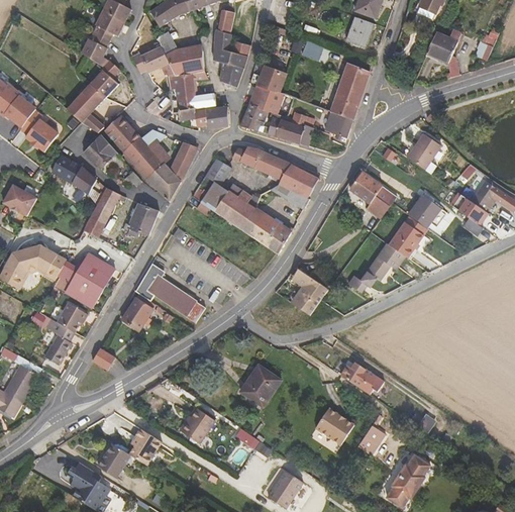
[(78,57),(82,59),(98,69),(99,70),(105,63),(99,60),(103,49),(102,48),(109,35),(113,37),(126,10),(119,6),(122,0),(107,0),(94,27),(95,28),(88,41),(86,41),(78,57)]
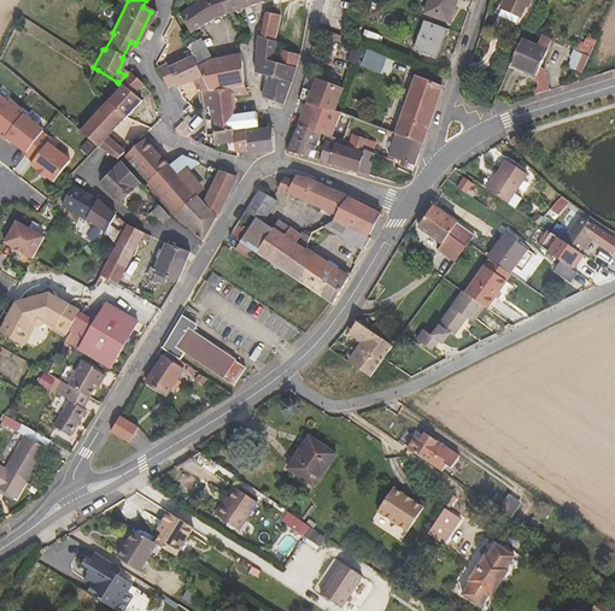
[(193,3),(176,17),(188,33),(215,16),(228,11),(223,0),(197,0),(193,3)]
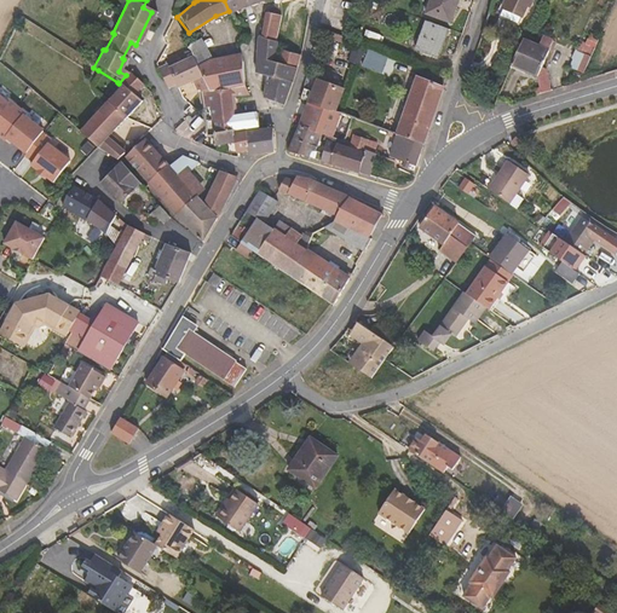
[(224,0),(229,11),(232,9),(242,6),(252,3),(251,0),(224,0)]
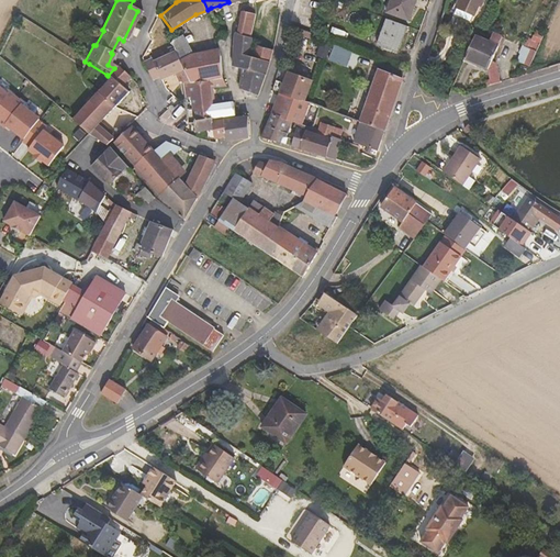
[(388,0),(384,12),(406,19),(412,0),(388,0)]
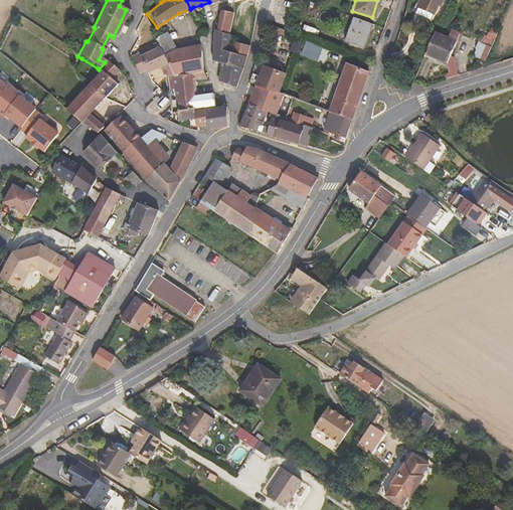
[(408,14),(414,1),(410,0),(403,15),(407,16),(408,14)]
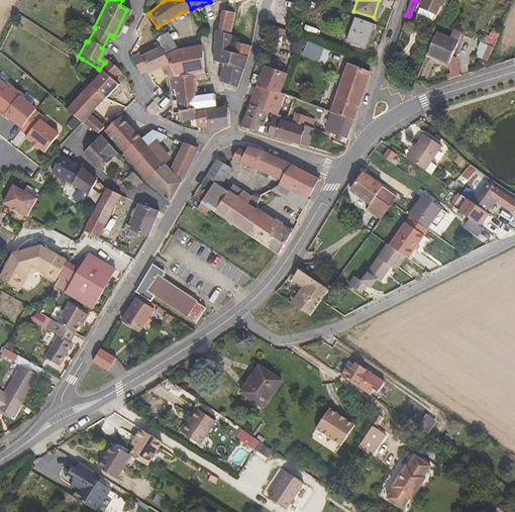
[(418,0),(417,2),(416,1),(410,14),(426,21),(431,9),(434,10),(439,0),(418,0)]
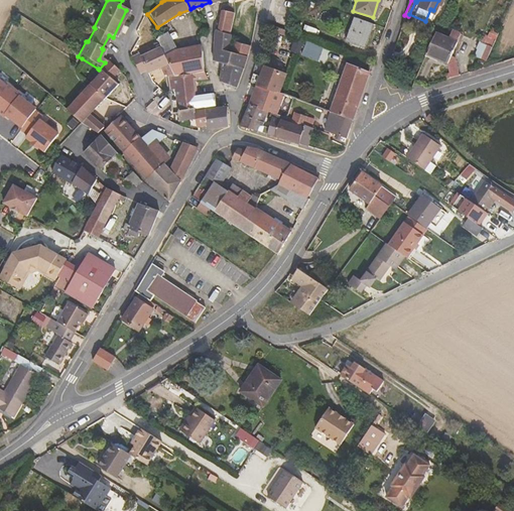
[(219,19),(214,27),(227,30),(229,24),(232,11),(224,9),(219,19)]
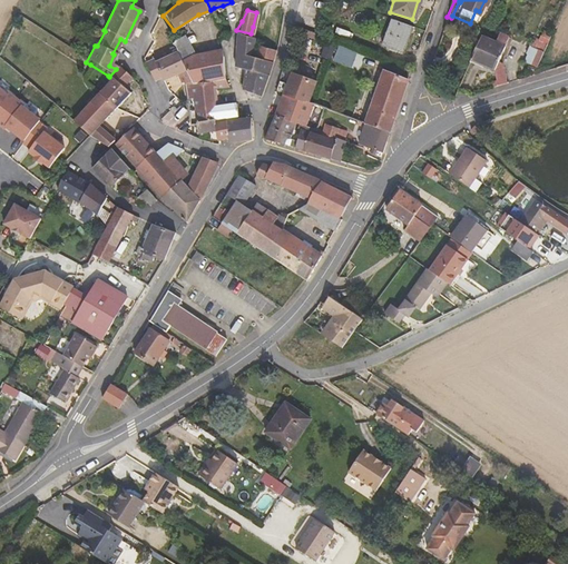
[(470,23),(452,16),(451,18),(448,23),(466,31),(470,23)]
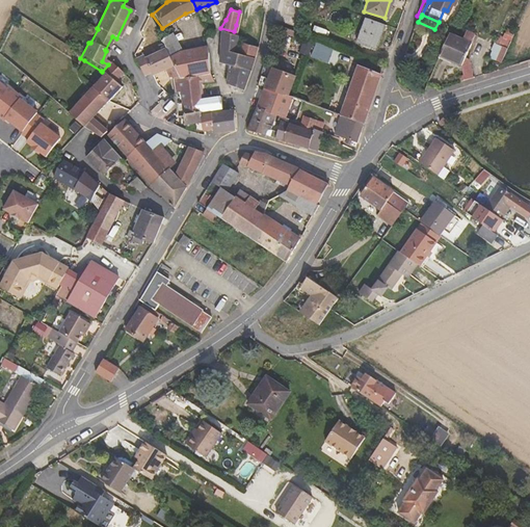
[(375,47),(382,25),(363,19),(356,41),(375,47)]
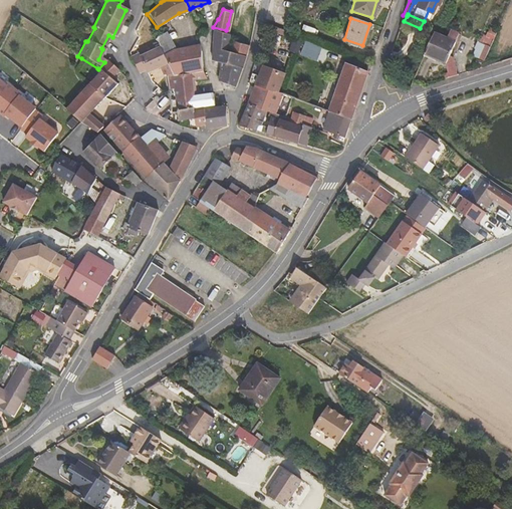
[(482,57),(495,28),(485,24),(479,39),(476,37),(470,51),(482,57)]
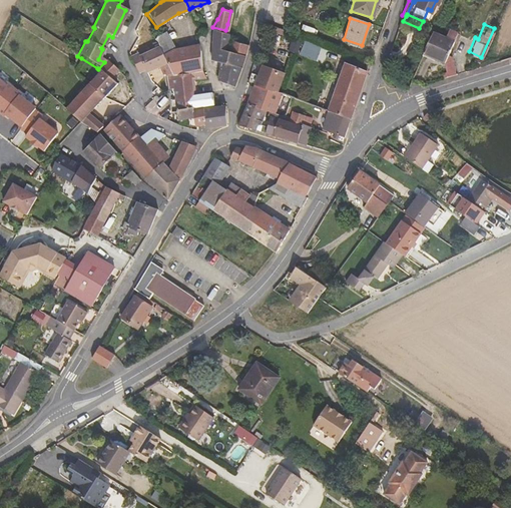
[(285,30),(275,26),(273,30),(286,36),(288,31),(285,30)]
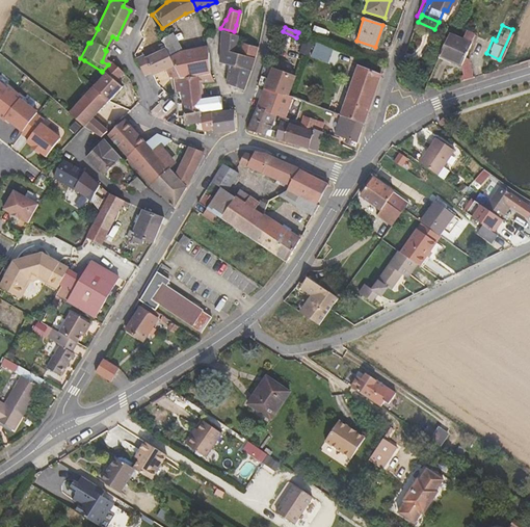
[(226,84),(241,89),(253,57),(233,51),(235,45),(236,32),(234,31),(220,28),(220,34),(219,42),(217,61),(228,62),(226,84)]
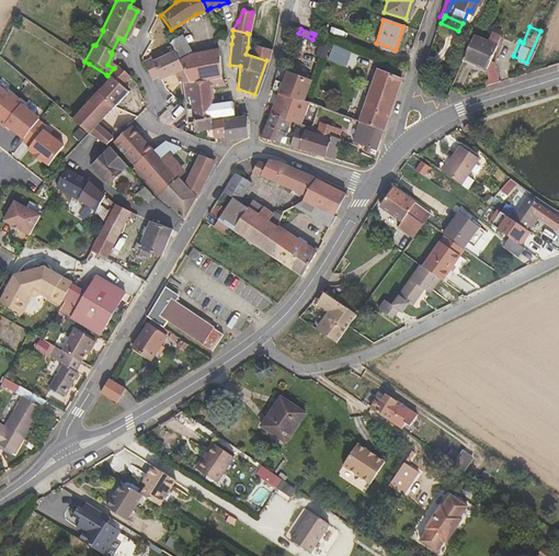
[(486,42),(493,45),(498,34),(490,32),(486,42)]
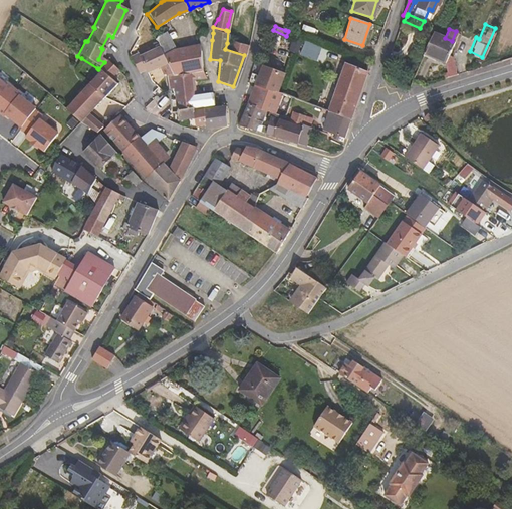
[(167,32),(158,40),(160,44),(165,54),(175,47),(167,32)]
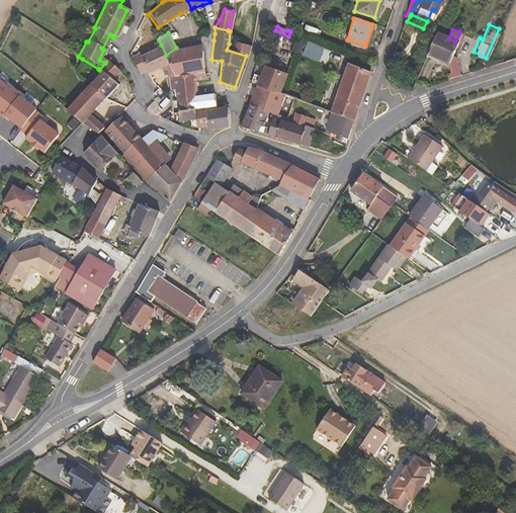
[(445,76),(458,73),(452,58),(448,59),(455,41),(448,38),(434,32),(424,54),(446,63),(448,72),(445,73),(445,76)]
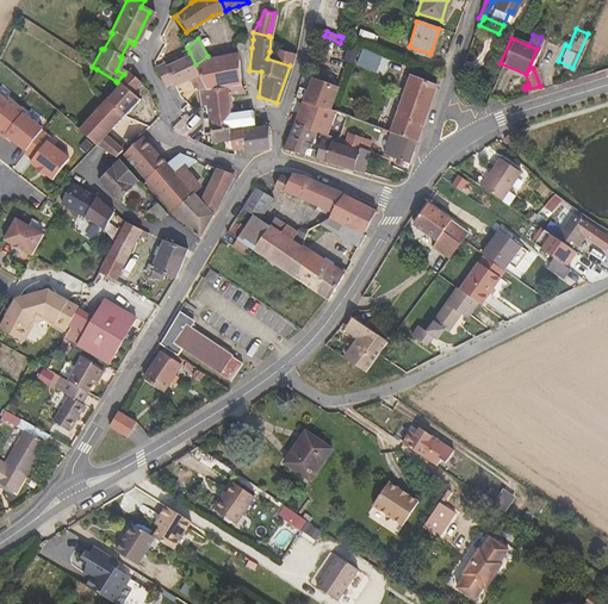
[(376,67),(383,50),(361,42),(355,58),(376,67)]
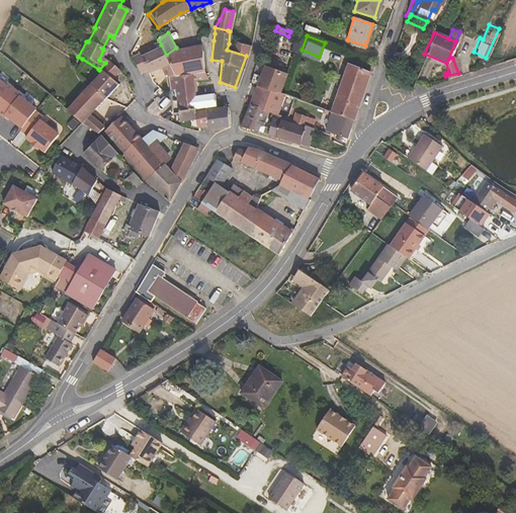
[(227,50),(246,56),(250,44),(234,38),(232,45),(229,44),(227,50)]
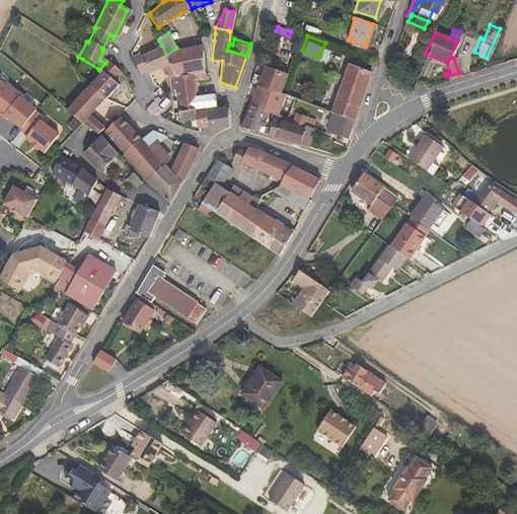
[(166,55),(161,45),(142,54),(140,52),(134,55),(142,70),(149,68),(150,70),(162,64),(166,72),(169,72),(175,72),(166,55)]
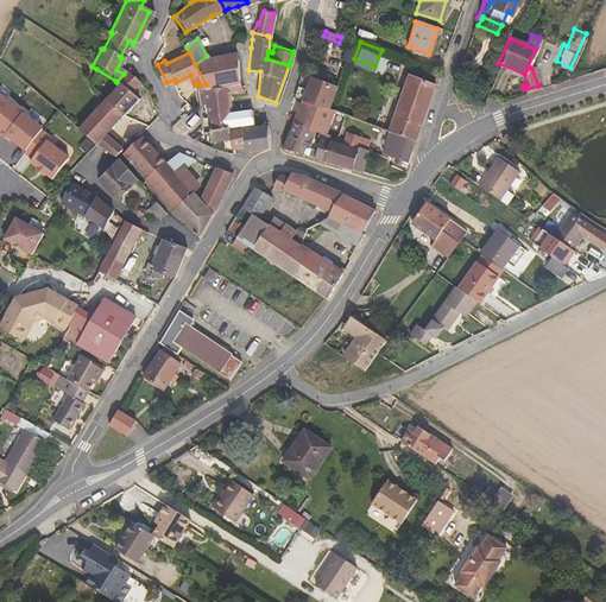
[(234,52),(207,56),(195,64),(206,84),(239,82),(237,71),(234,52)]
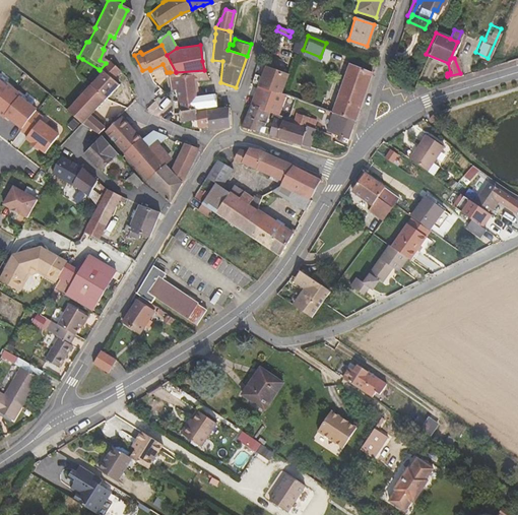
[(102,72),(110,78),(117,72),(106,63),(100,70),(102,72)]
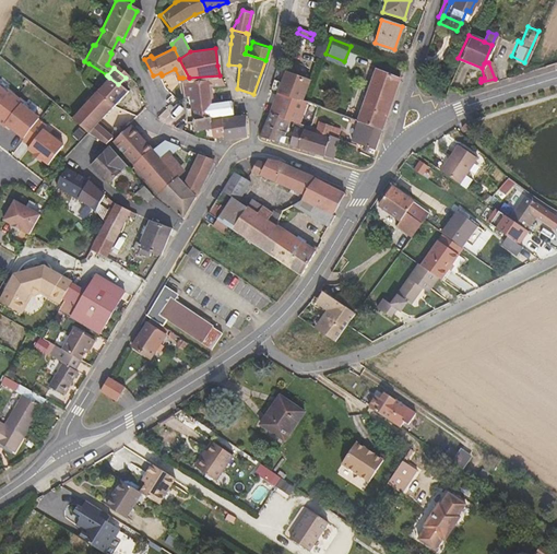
[(388,105),(398,77),(375,69),(357,119),(380,128),(388,105)]
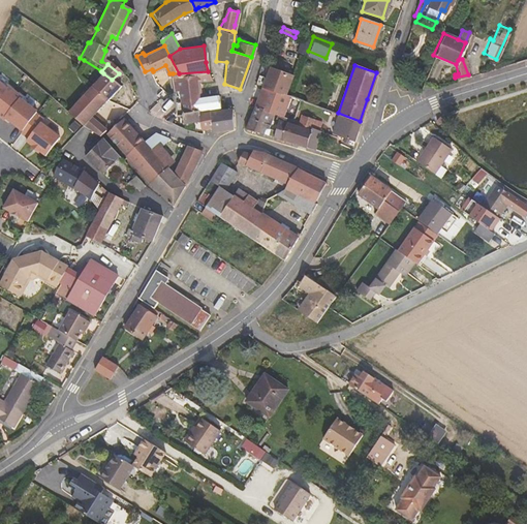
[(269,68),(260,86),(285,95),(292,76),(269,68)]
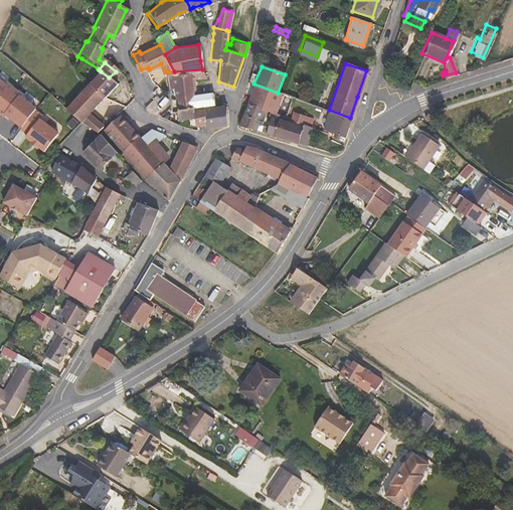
[(202,69),(174,71),(168,71),(168,79),(168,85),(174,85),(174,108),(192,107),(193,105),(199,105),(213,104),(212,93),(194,94),(194,78),(205,77),(202,69)]
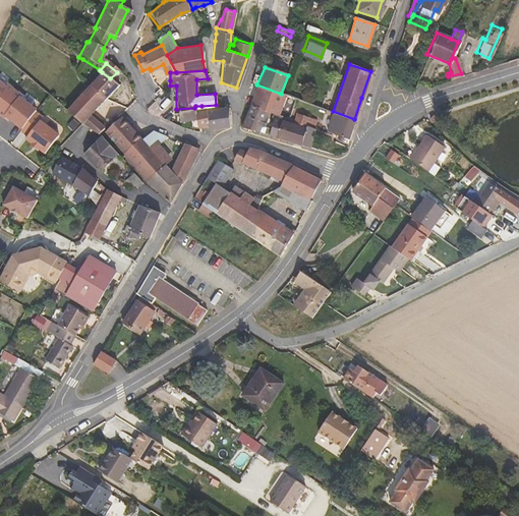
[(104,100),(117,84),(115,83),(110,78),(102,72),(101,74),(88,88),(90,89),(104,100)]
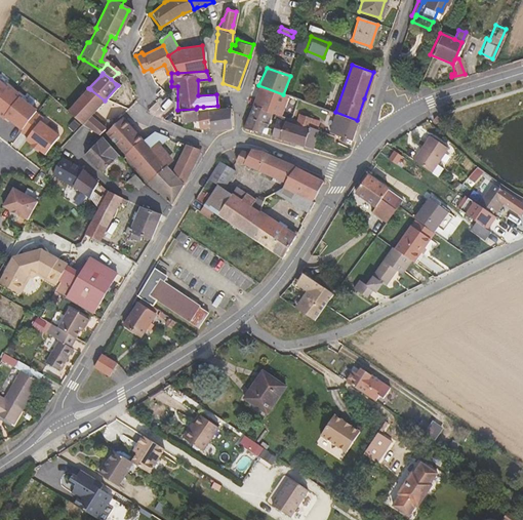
[(283,94),(258,85),(254,97),(250,106),(280,116),(287,95),(283,94)]
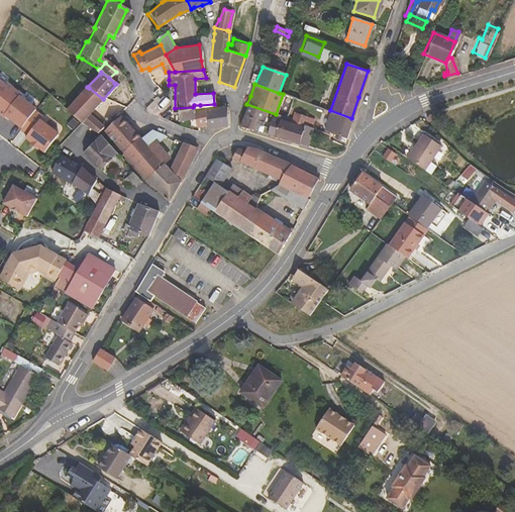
[(95,134),(103,125),(90,113),(103,99),(89,88),(87,87),(64,111),(81,123),(85,126),(95,134)]
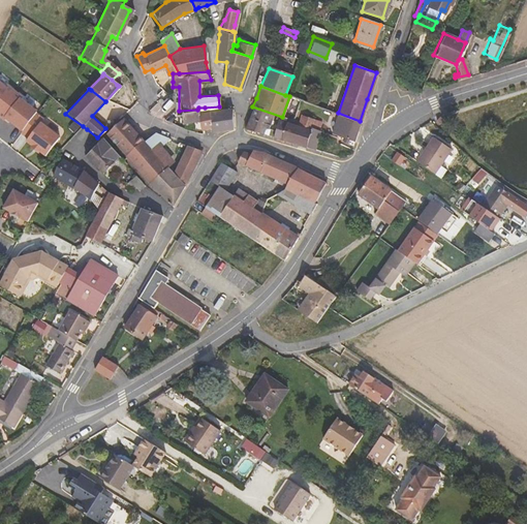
[(150,102),(155,113),(168,106),(162,96),(150,102)]
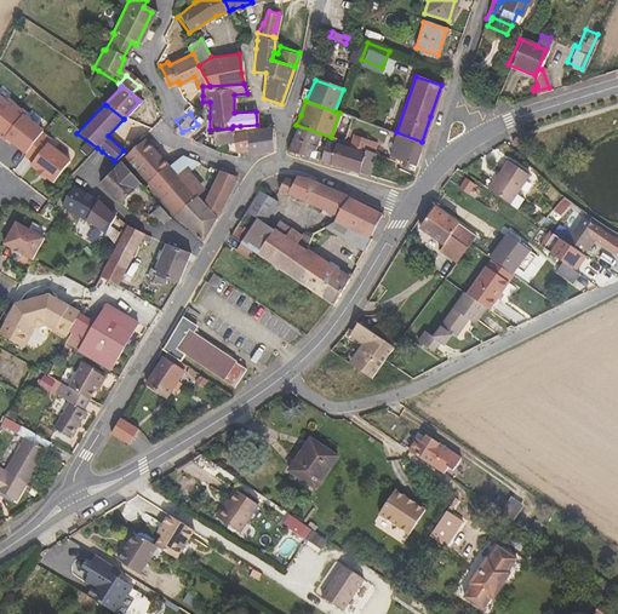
[(331,137),(296,125),(286,149),(370,174),(377,155),(372,153),(366,150),(365,154),(347,148),(333,144),(335,138),(331,137)]
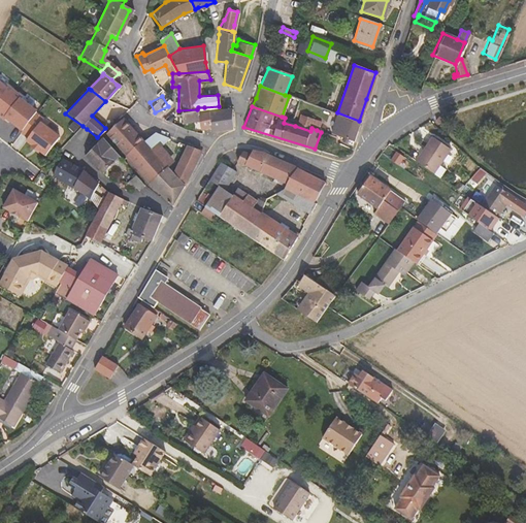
[(197,109),(178,110),(178,117),(181,117),(181,122),(200,120),(201,128),(209,127),(208,109),(204,109),(204,107),(198,107),(197,109)]
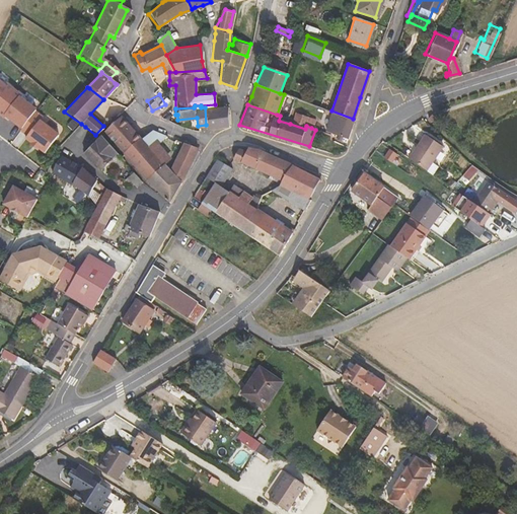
[(205,107),(206,125),(206,127),(214,126),(226,126),(226,106),(205,107)]
